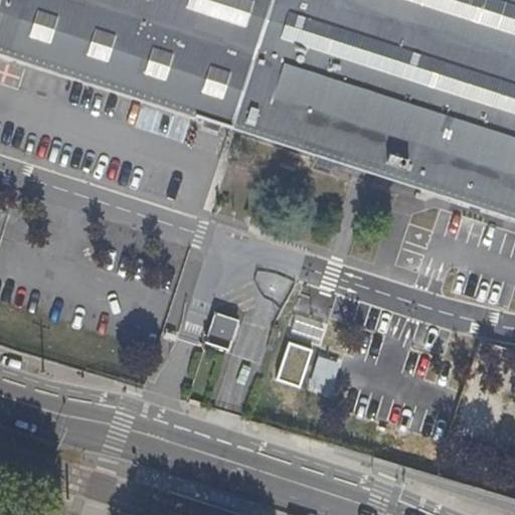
[(514,0),(0,0),(0,51),(514,217),(514,0)]
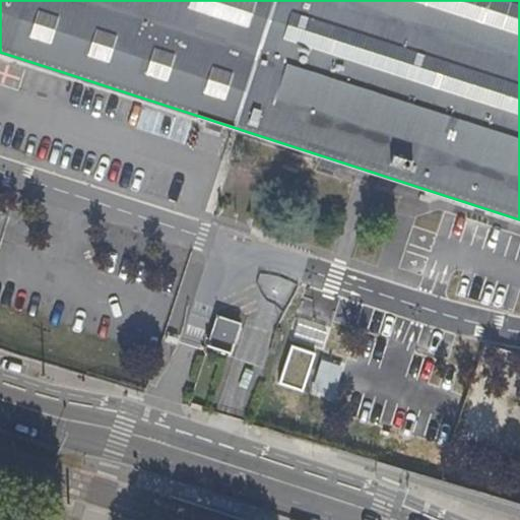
[(239,327),(216,320),(206,349),(229,356),(239,327)]
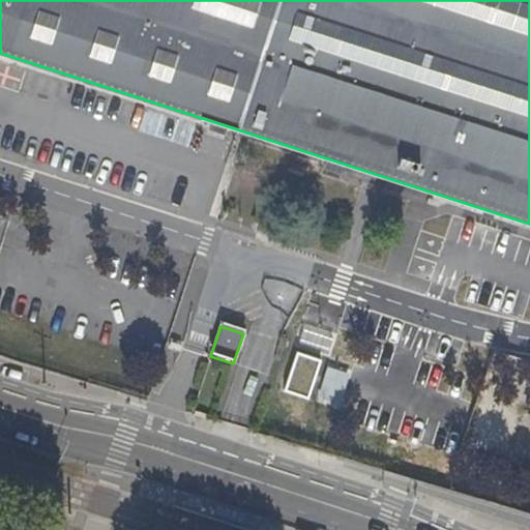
[(23,336),(16,359),(25,362),(32,340),(23,336)]
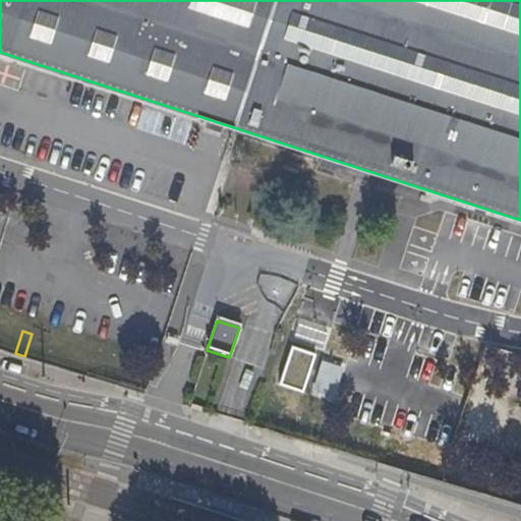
[(290,344),(278,383),(300,390),(311,350),(290,344)]
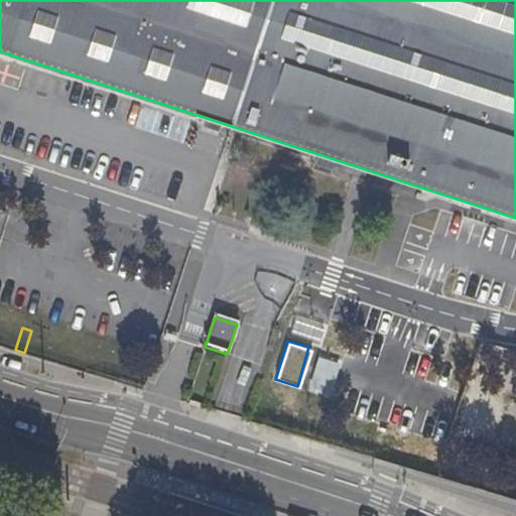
[(315,352),(309,391),(332,394),(338,356),(315,352)]
